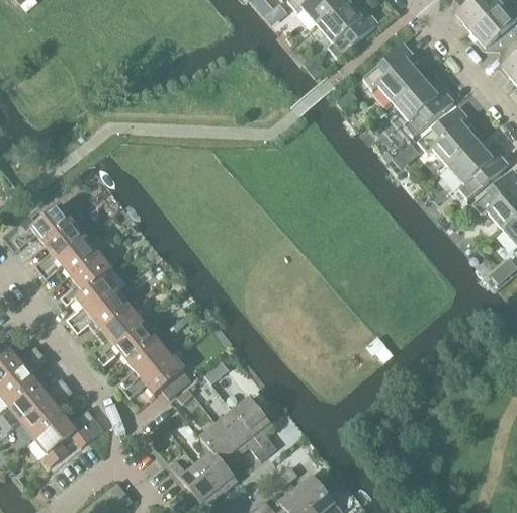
[(296,11),(303,6),(318,24),(346,0),(287,0),(296,11)]
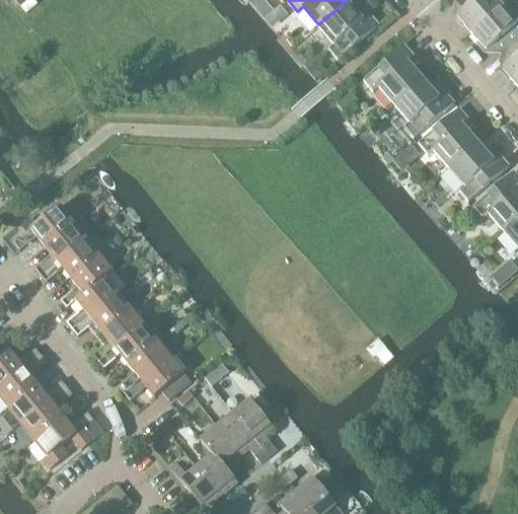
[(318,24),(334,42),(328,47),(338,58),(379,22),(365,6),(358,11),(349,0),(347,0),(318,24)]
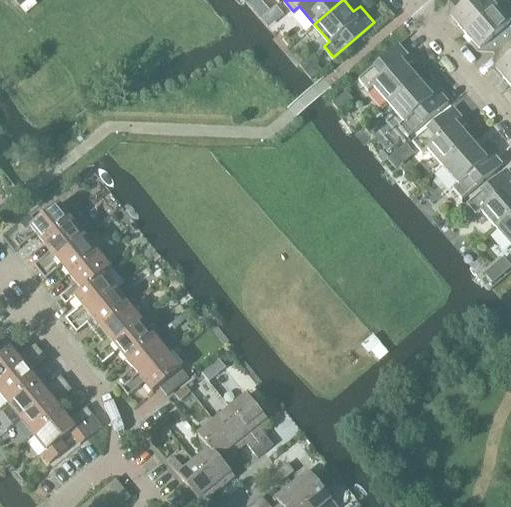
[(451,13),(465,30),(500,0),(451,0),(457,7),(451,13)]
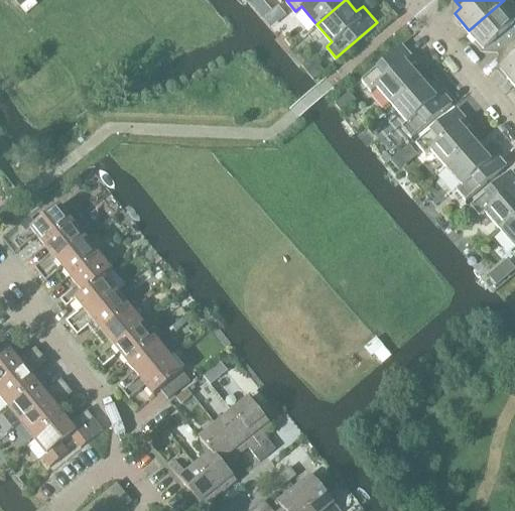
[(514,10),(506,0),(504,0),(469,30),(484,47),(491,41),(499,50),(514,36),(514,10)]
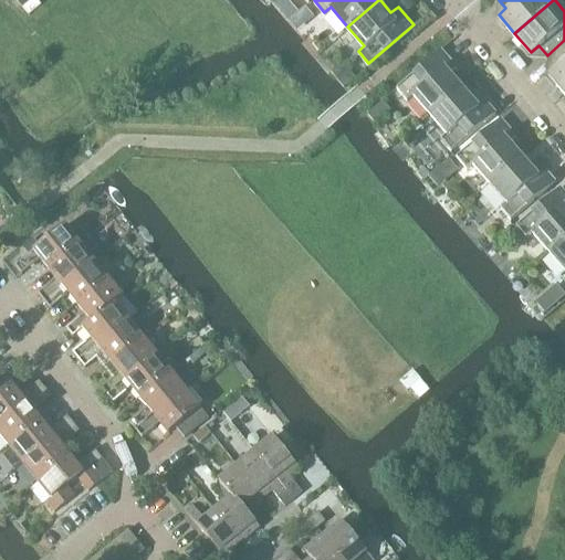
[(548,72),(564,90),(564,40),(547,55),(556,66),(548,72)]
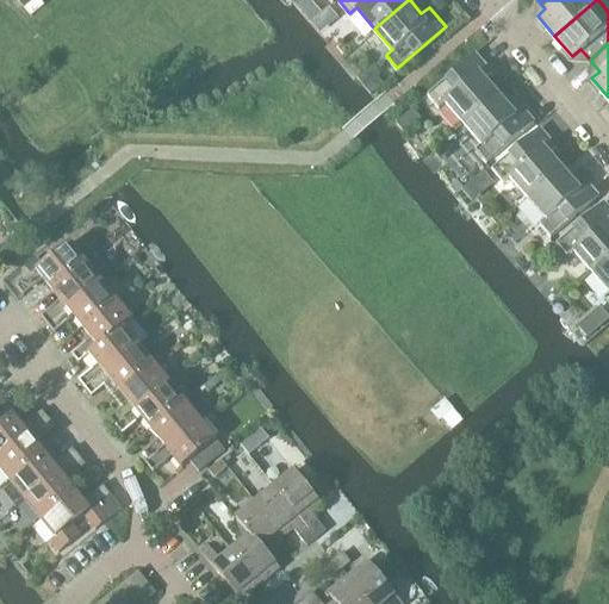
[(476,50),(427,92),(439,105),(445,99),(464,119),(497,91),(484,75),(492,69),(476,50)]
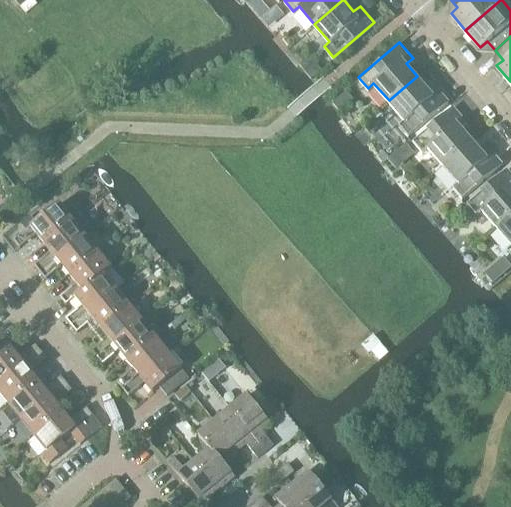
[(304,66),(312,75),(321,67),(313,58),(304,66)]
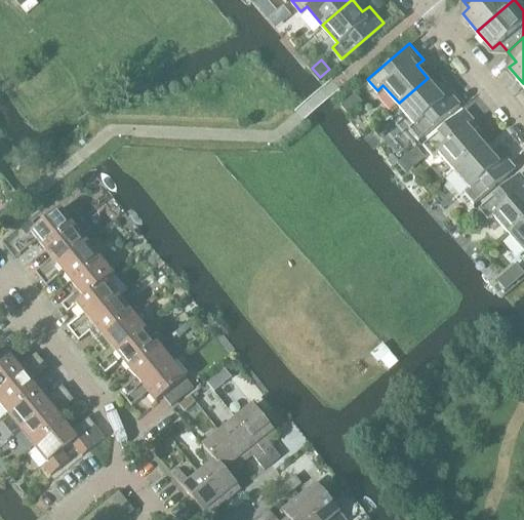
[(428,78),(399,103),(414,121),(408,126),(418,137),(459,102),(445,85),(439,90),(428,78)]
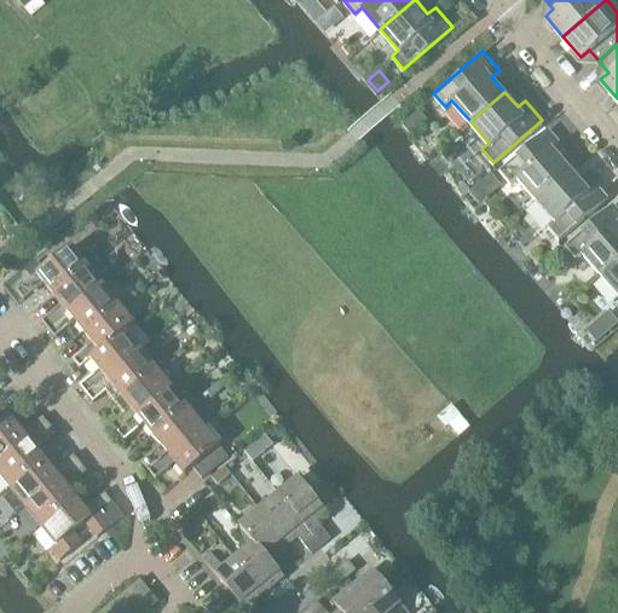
[(403,120),(402,121),(408,127),(409,127),(419,119),(413,111),(403,120)]
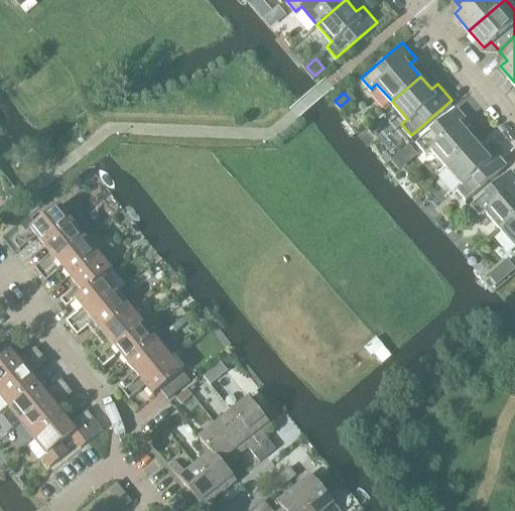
[(457,105),(415,140),(425,151),(430,146),(446,164),(475,139),(464,127),(471,121),(457,105)]
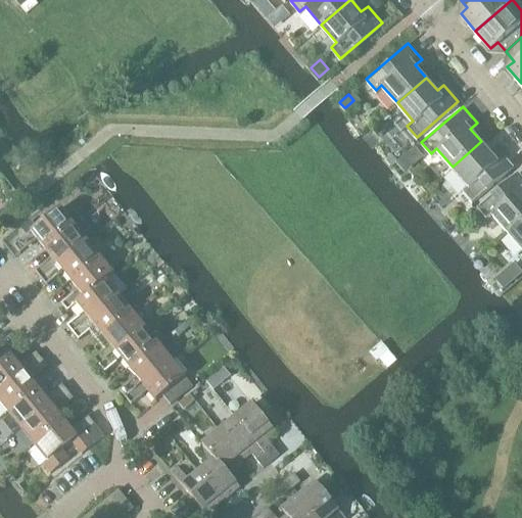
[(468,184),(462,189),(472,200),(513,165),(499,148),(492,153),(481,141),(453,167),(468,184)]
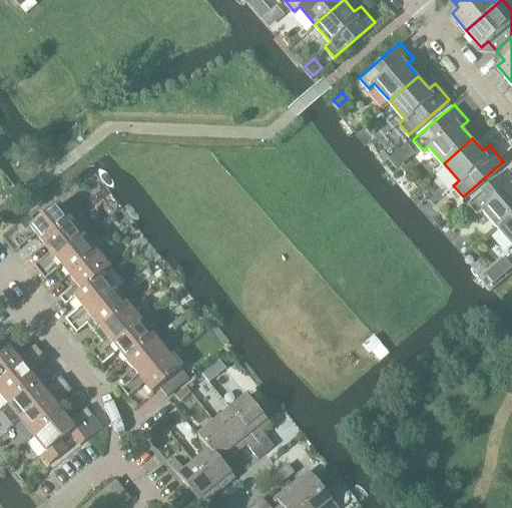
[(407,141),(400,146),(407,154),(414,148),(407,141)]
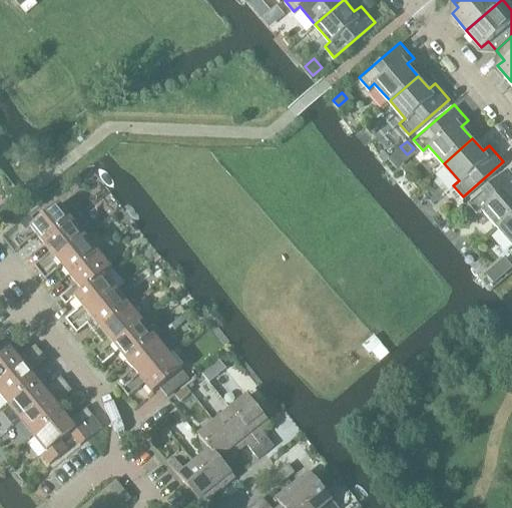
[(511,170),(508,166),(467,201),(477,212),(482,208),(498,225),(511,212),(511,170)]
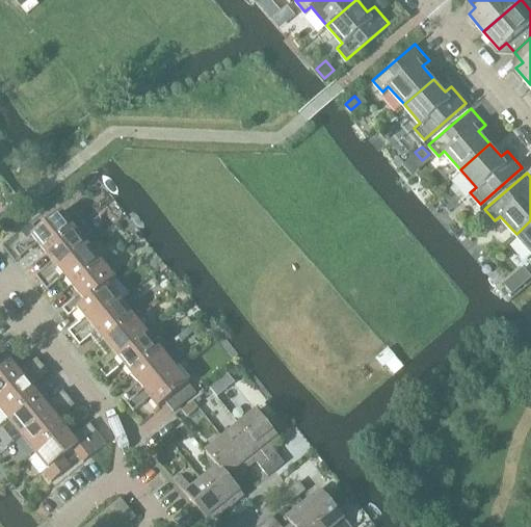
[(37,239),(46,249),(76,226),(61,208),(37,228),(32,220),(22,229),(28,236),(15,246),(21,255),(33,244),(32,243),(37,239)]
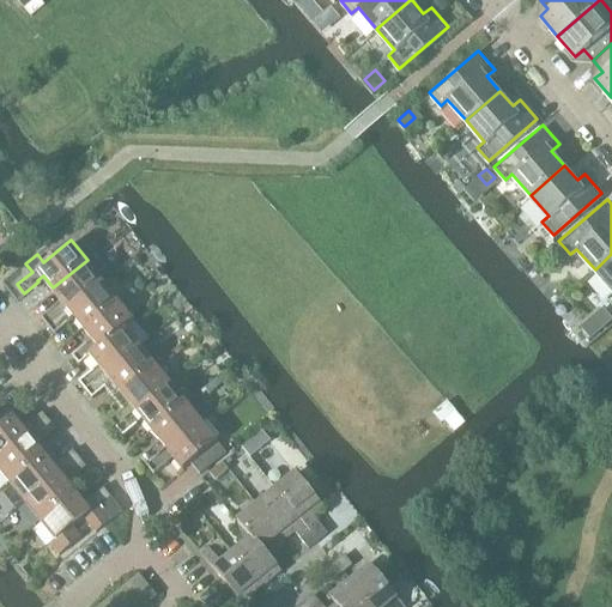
[(611,254),(595,269),(611,290),(611,292),(606,296),(611,303),(611,254)]
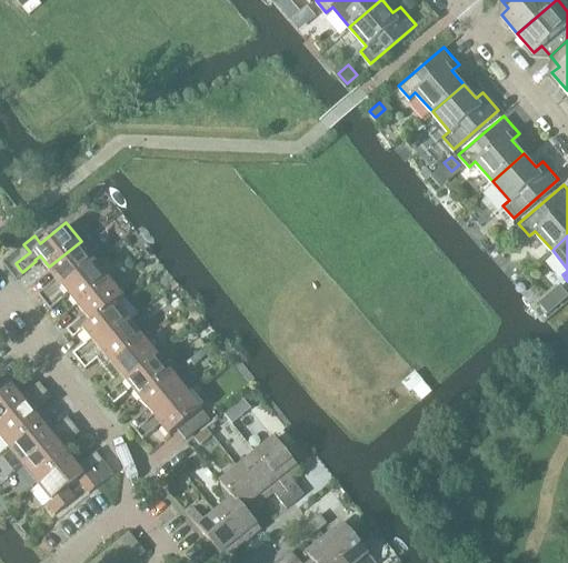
[(39,292),(45,299),(96,258),(81,241),(49,267),(58,278),(52,282),(52,281),(39,292)]
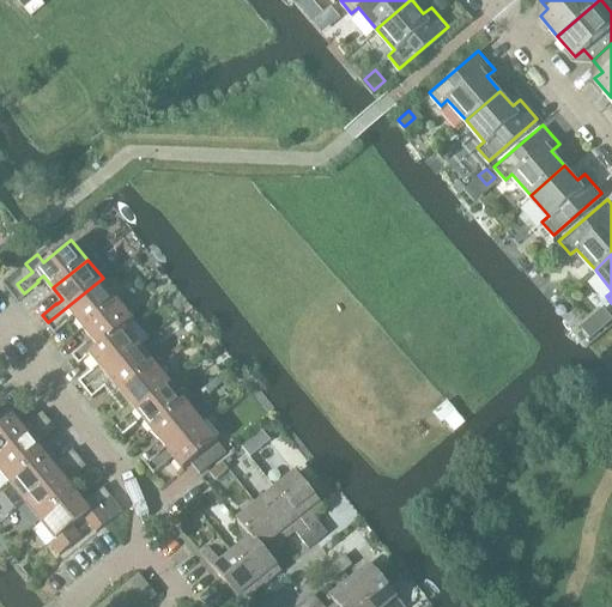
[(74,314),(84,326),(119,297),(103,278),(48,322),(55,331),(70,320),(68,319),(74,314)]
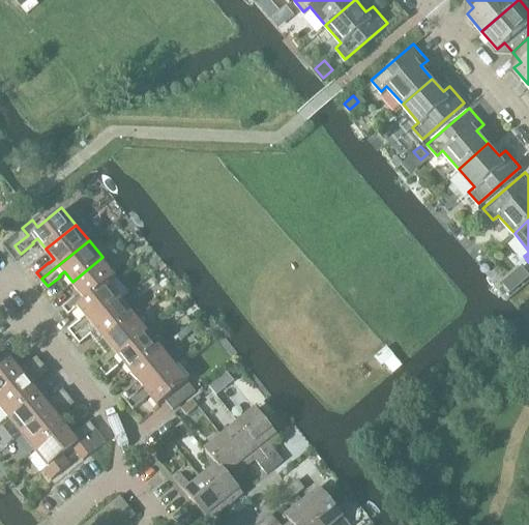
[(79,304),(108,280),(116,274),(103,257),(72,282),(80,292),(76,295),(75,295),(62,304),(68,312),(79,304)]
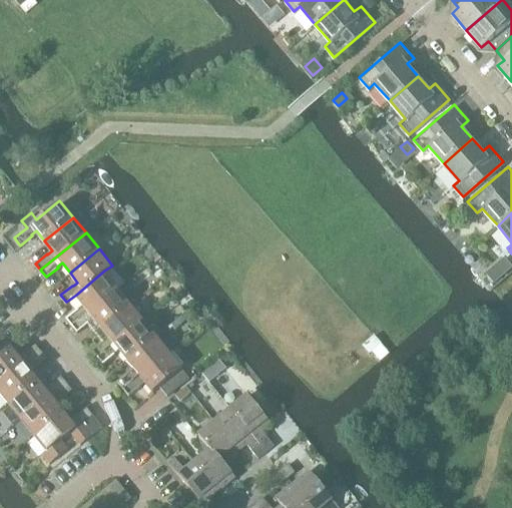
[(499,269),(504,275),(511,268),(511,265),(508,261),(499,269)]
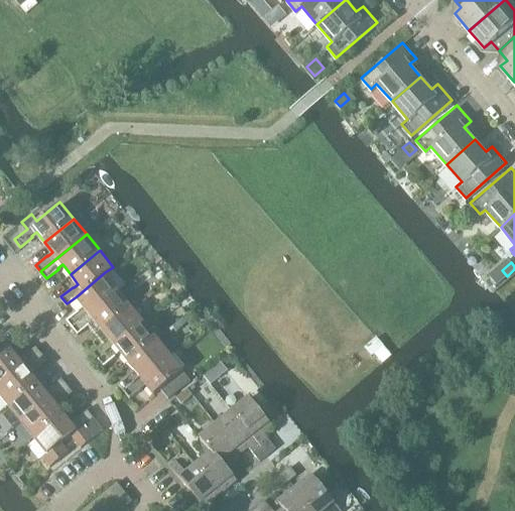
[(67,318),(73,326),(118,288),(105,272),(77,296),(84,305),(79,309),(79,308),(67,318)]
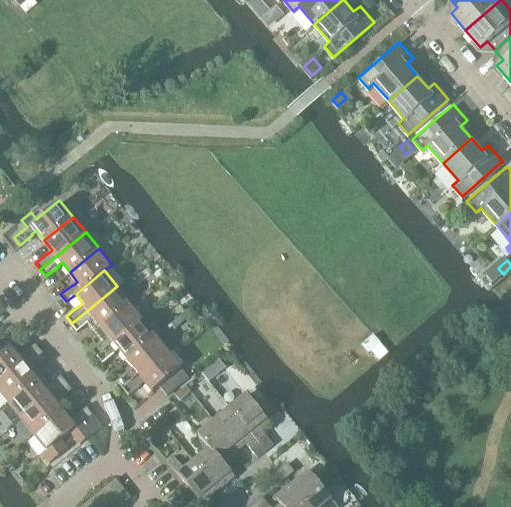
[(88,321),(95,330),(130,302),(117,286),(72,323),(77,330),(88,321)]
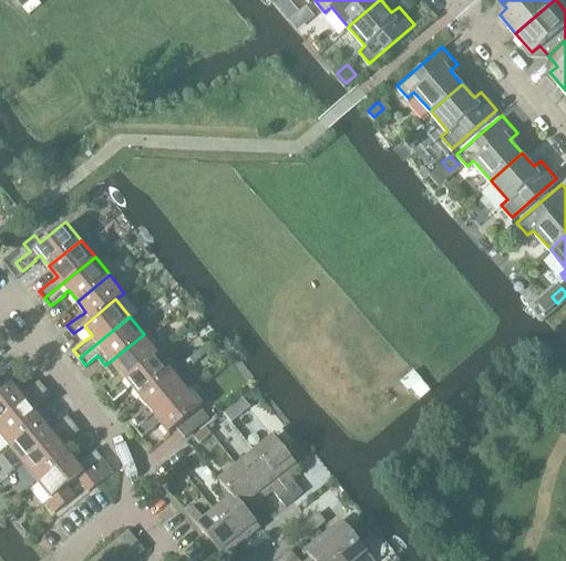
[(102,385),(107,392),(158,352),(154,346),(158,343),(158,339),(154,332),(150,332),(145,335),(144,334),(105,365),(113,375),(102,385)]
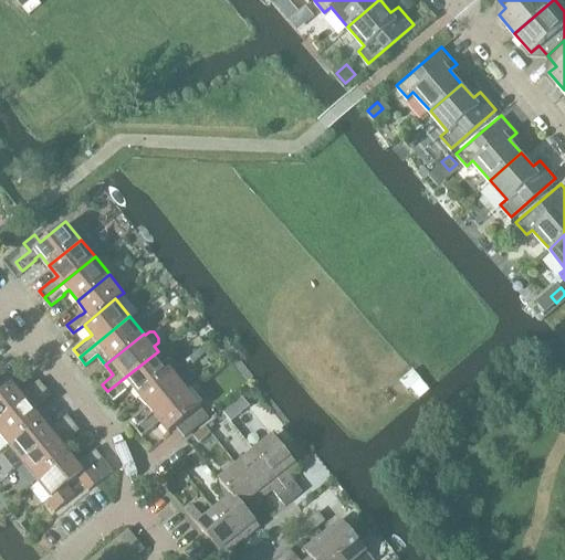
[(132,383),(140,394),(173,368),(158,351),(107,391),(114,399),(127,389),(126,388),(132,383)]
